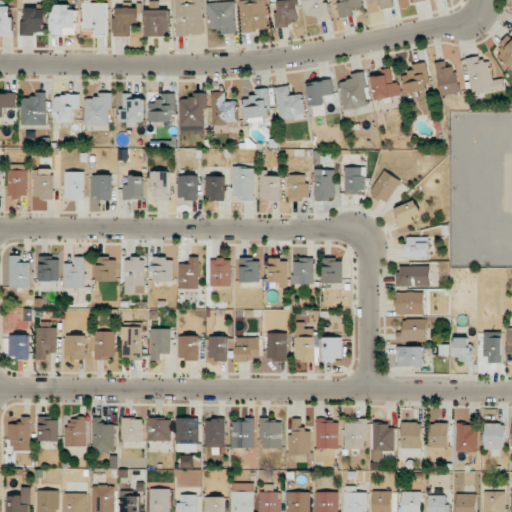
[(175,0),(177,36),(204,35),(203,0),(175,0)]
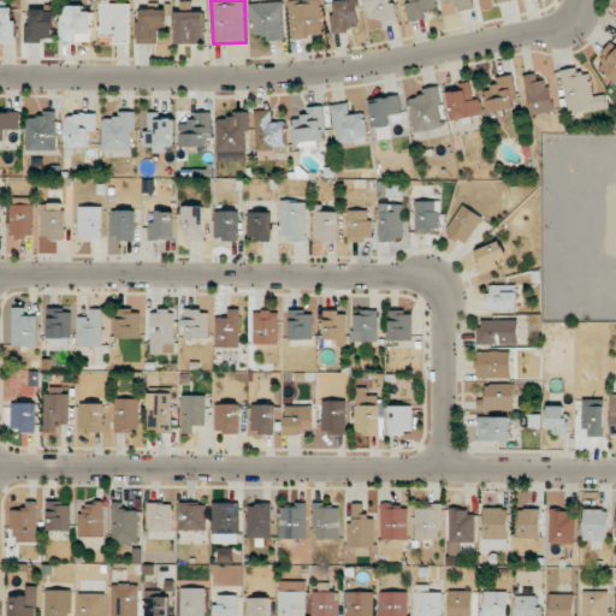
[(289,0),(290,37),(323,36),(320,0),(289,0)]
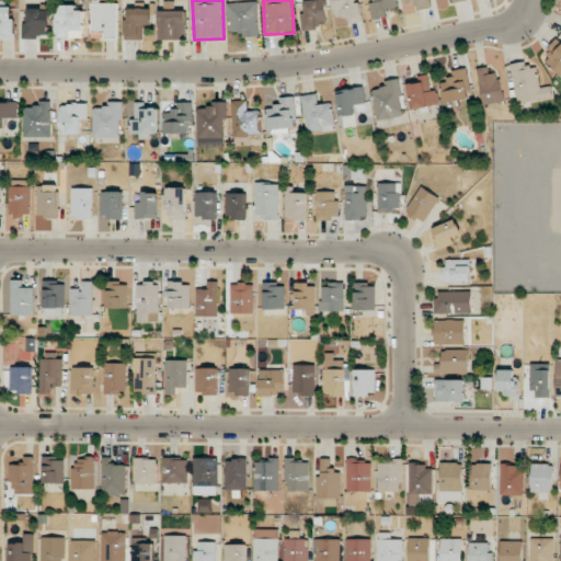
[(329,24),(325,0),(302,0),(305,12),(300,12),(302,31),(319,30),(319,25),(329,24)]
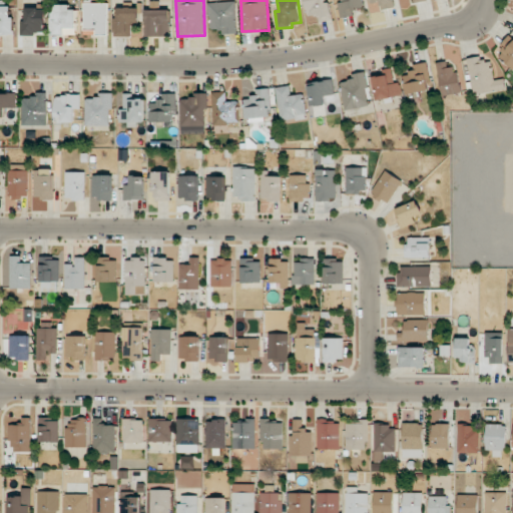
[(319,22),(331,21),(328,0),(305,0),(308,16),(318,15),(319,22)]
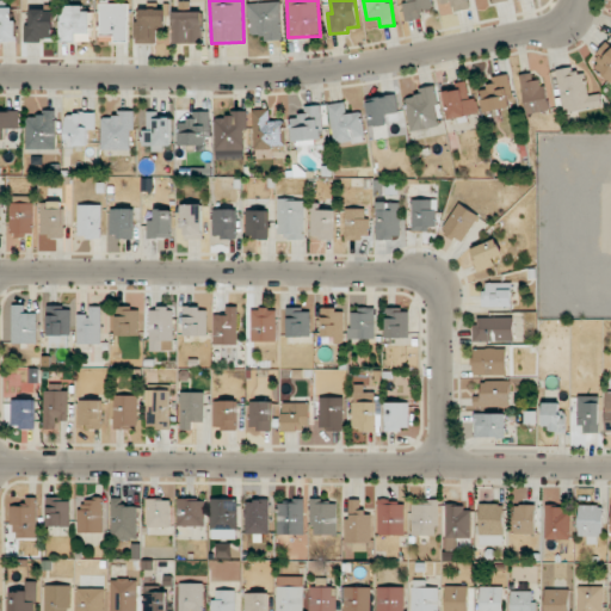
[(405,0),(406,1),(402,2),(406,22),(423,19),(421,11),(433,10),(431,0),(405,0)]
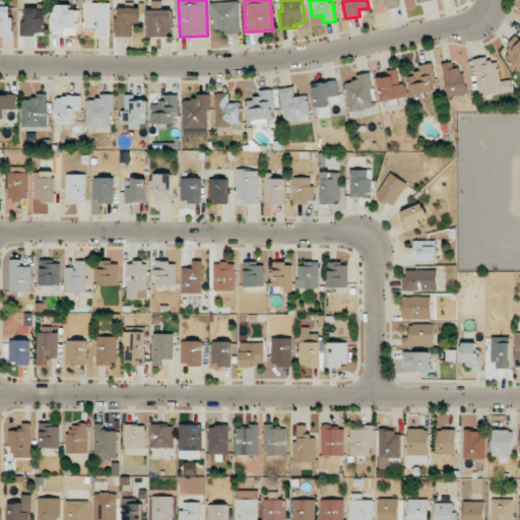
[(240,35),(240,2),(211,2),(212,29),(224,28),(224,35),(240,35)]
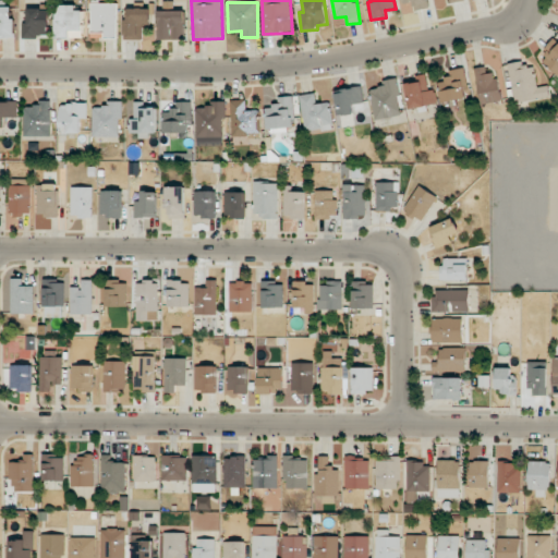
[(117,3),(92,3),(92,37),(117,37),(117,3)]
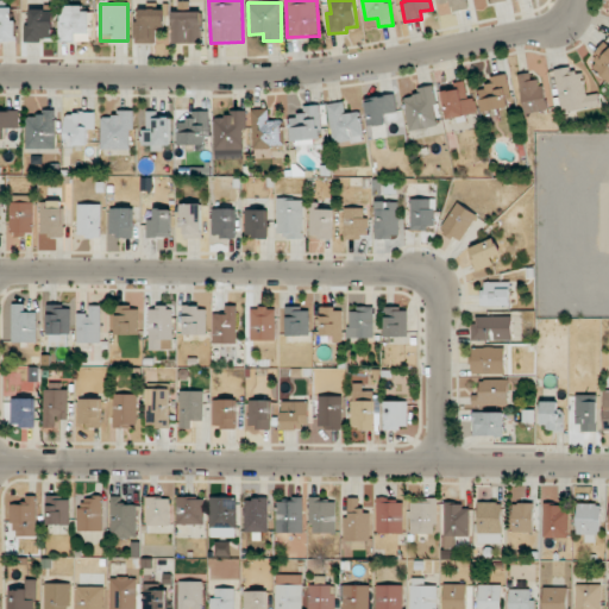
[(14,7),(0,7),(0,42),(16,42),(14,7)]
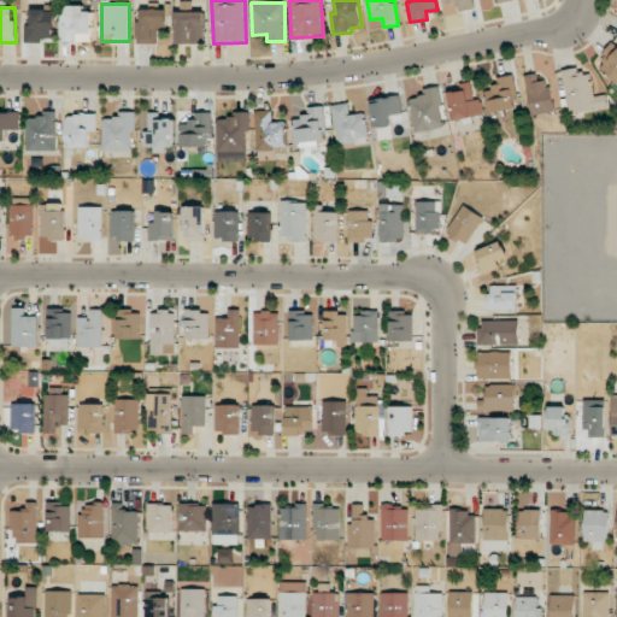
[(92,42),(92,7),(63,7),(63,41),(92,42)]
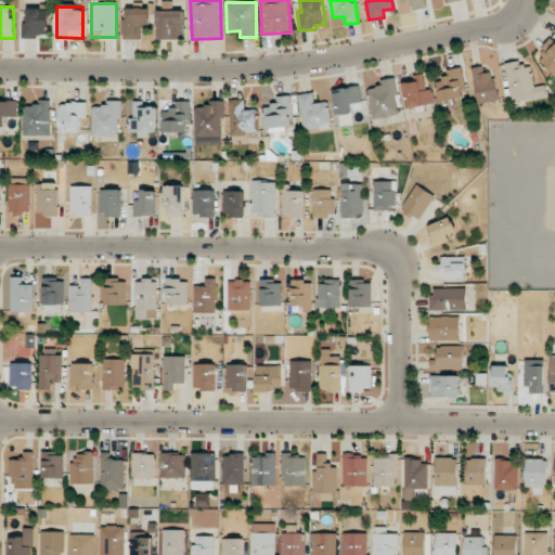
[(150,8),(128,9),(128,20),(124,20),(124,40),(141,39),(141,27),(151,27),(150,8)]
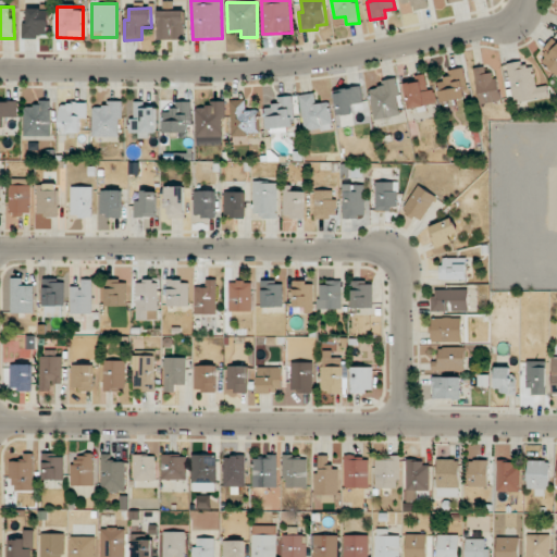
[(49,9),(27,9),(28,22),(23,22),(23,37),(50,36),(49,9)]
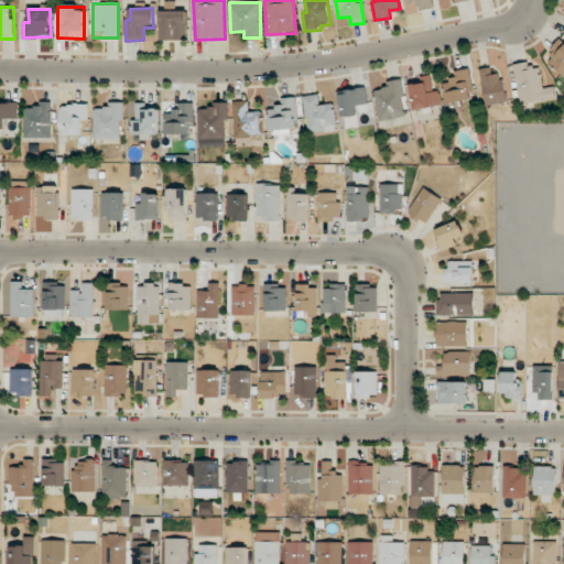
[(187,40),(186,10),(160,11),(161,41),(187,40)]
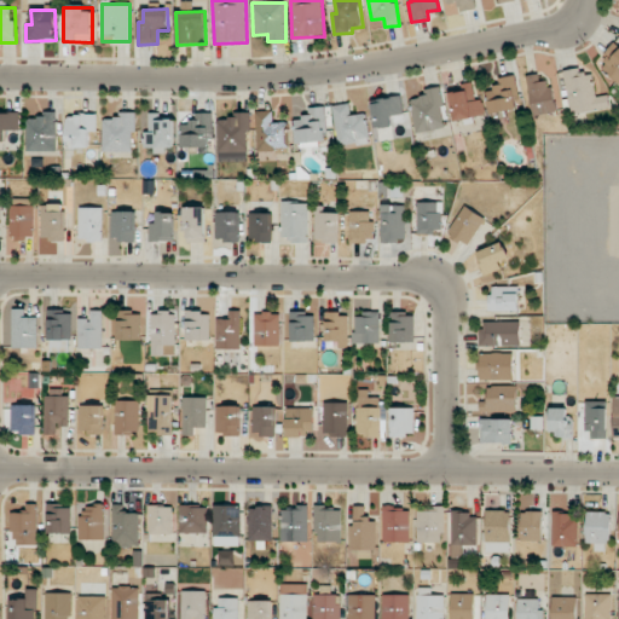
[(618,46),(617,44),(600,64),(618,80),(618,46)]
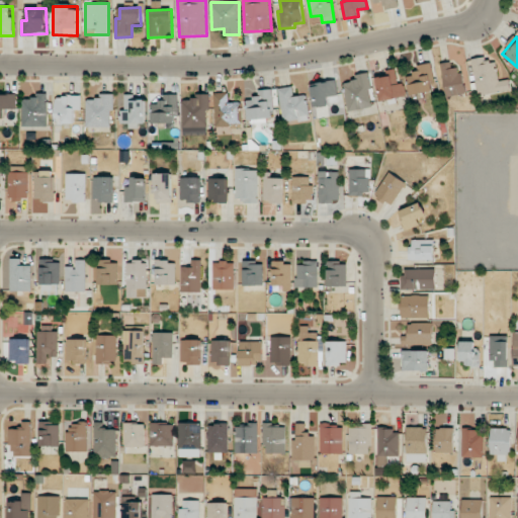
[(471,59),(479,96),(512,90),(510,79),(499,81),(495,61),(487,62),(486,57),(471,59)]
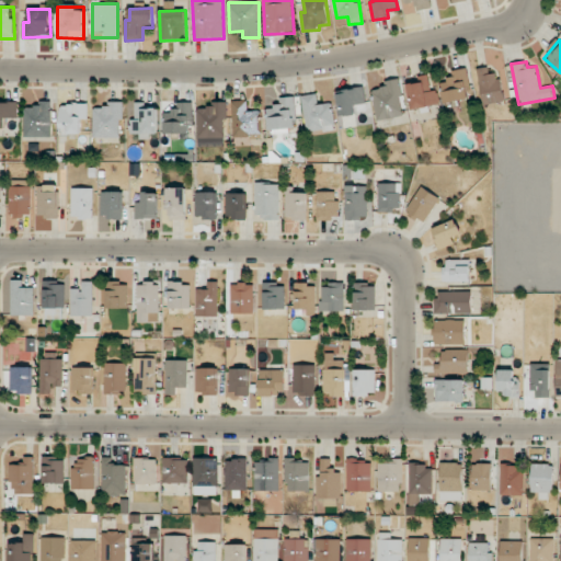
[(482,104),(504,102),(501,73),(490,75),(489,67),(478,68),(482,104)]
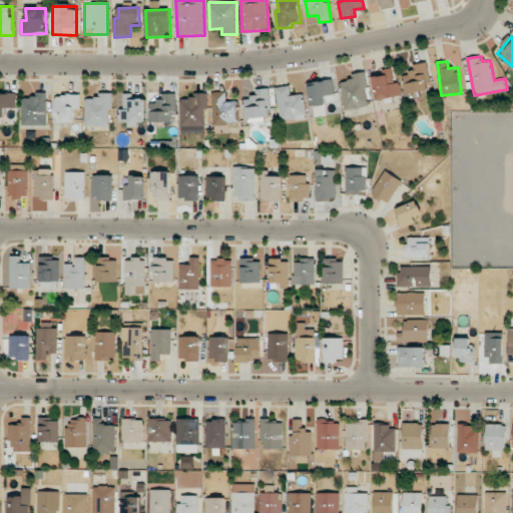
[(431,90),(426,62),(410,65),(411,74),(404,75),(407,94),(431,90)]
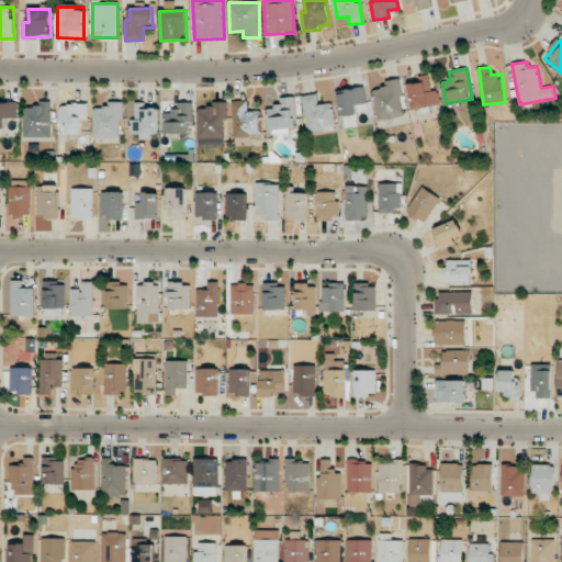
[(406,79),(413,111),(441,104),(438,90),(433,91),(429,75),(406,79)]
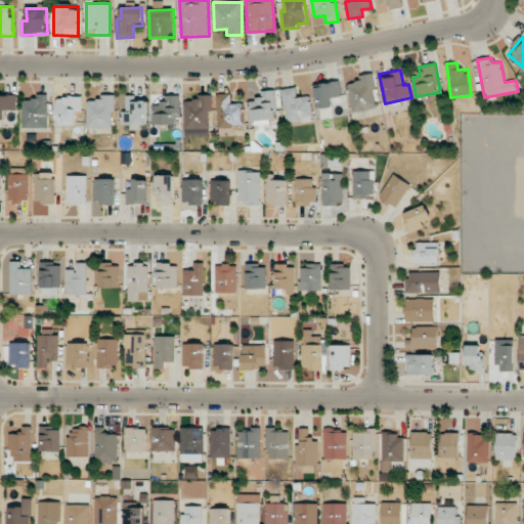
[(359,76),(359,82),(348,84),(351,112),(377,108),(373,74),(359,76)]
